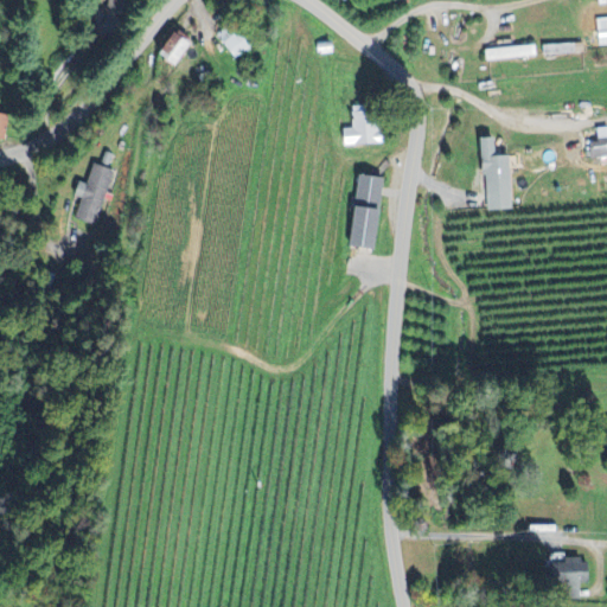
[(250,49),(231,29),(218,42),(236,62),(250,49)]
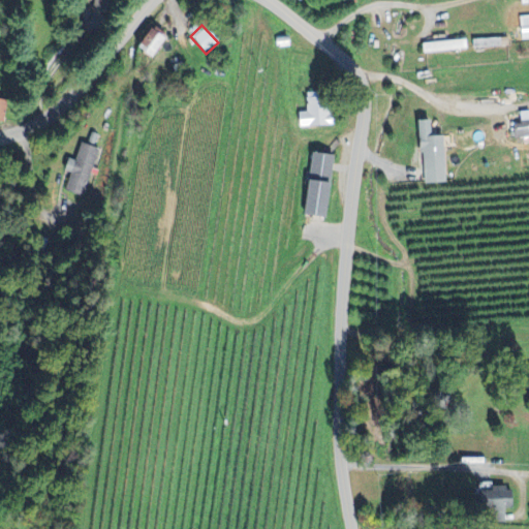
[(135,50),(150,59),(163,40),(148,30),(135,50)]
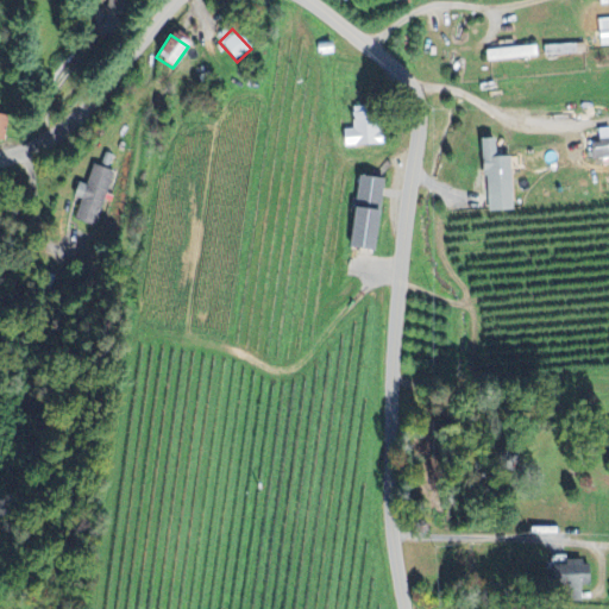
[(584,55),(584,45),(544,46),(544,56),(584,55)]
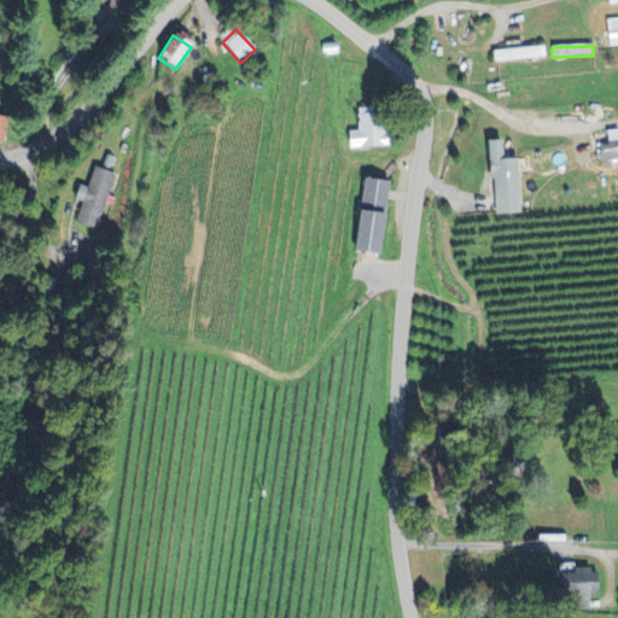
[(493,53),(494,65),(544,58),(543,47),(493,53)]
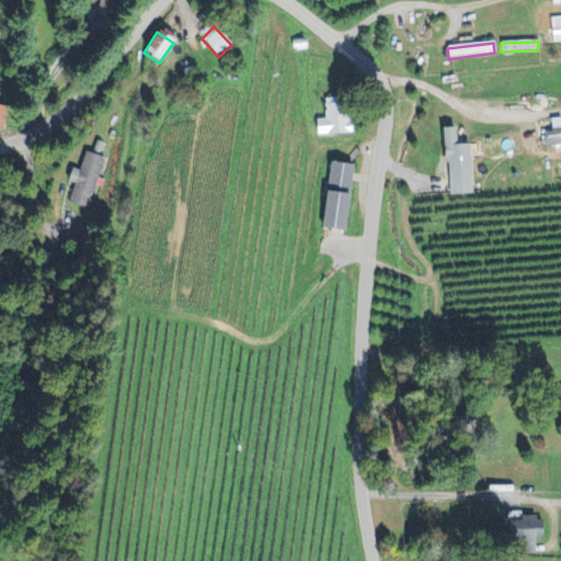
[(318,121),(318,136),(352,135),(351,111),(325,112),(325,119),(318,121)]
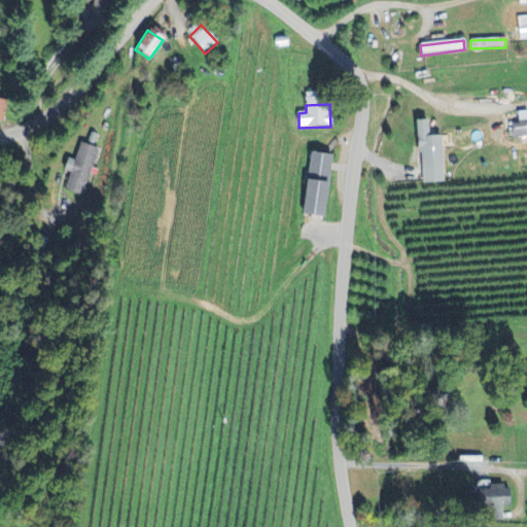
[(526,111),(519,113),(520,125),(511,126),(512,139),(526,138),(526,111)]
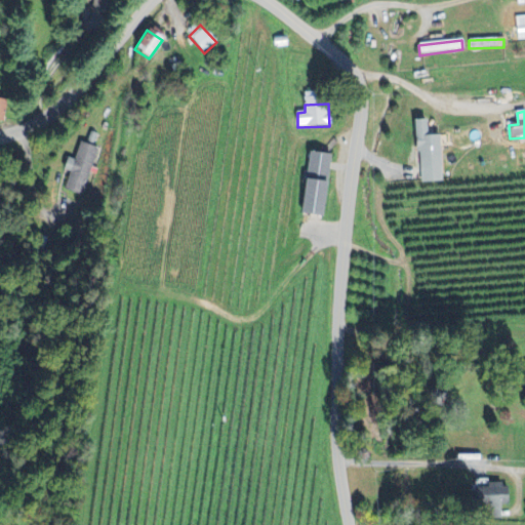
[(418,184),(443,183),(440,135),(429,136),(428,121),(415,122),(418,184)]
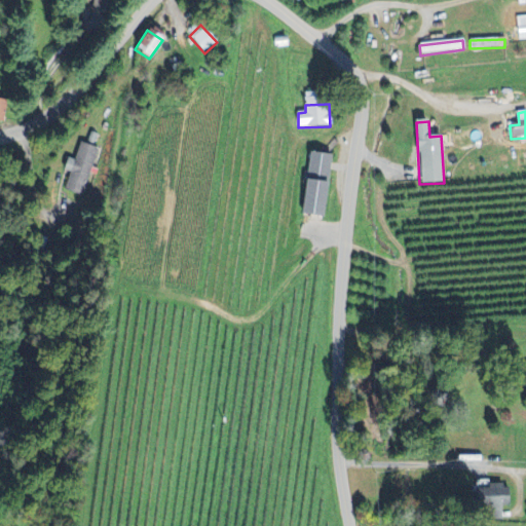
[(303,216),(326,218),(332,155),(309,153),(303,216)]
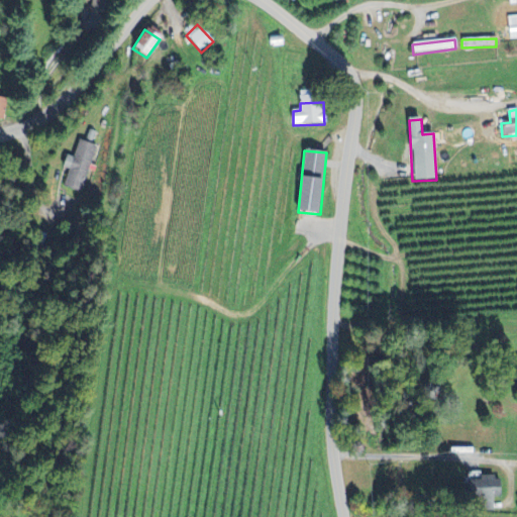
[(494,511),(494,498),(502,498),(501,480),(471,480),(471,511),(494,511)]
